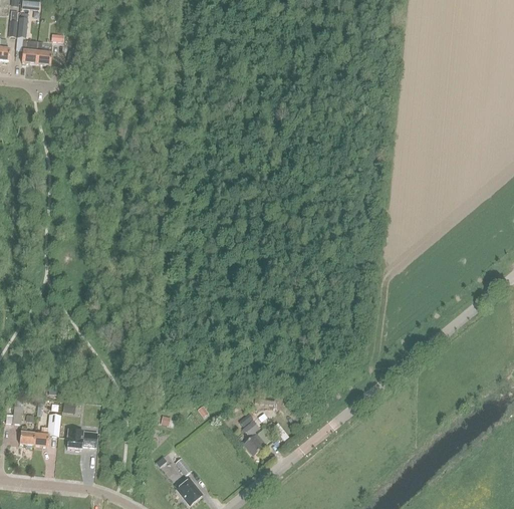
[(29,17),(28,17),(23,17),(20,17),(19,35),(27,36),(29,17)]
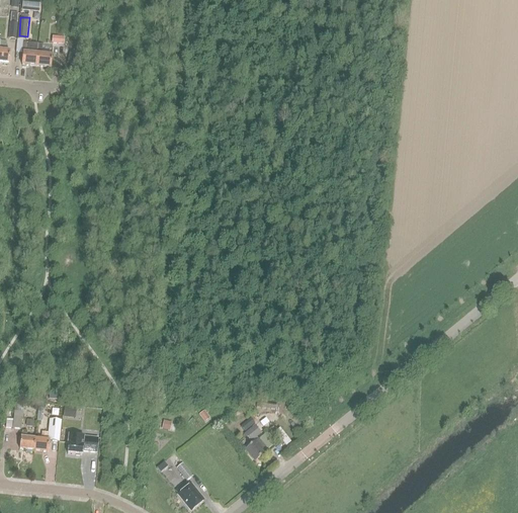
[(17,19),(10,19),(9,35),(16,35),(17,19)]
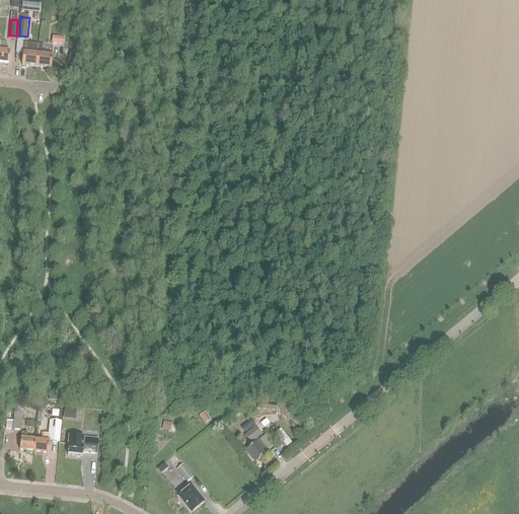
[(66,34),(54,33),(53,42),(65,43),(66,34)]
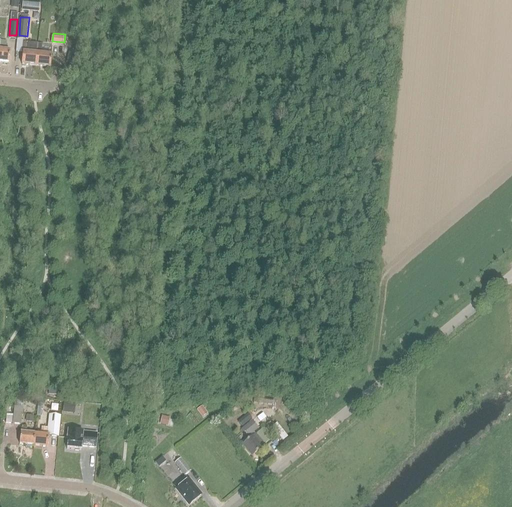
[(0,58),(9,59),(10,47),(0,45),(0,43),(1,36),(0,36),(0,58)]
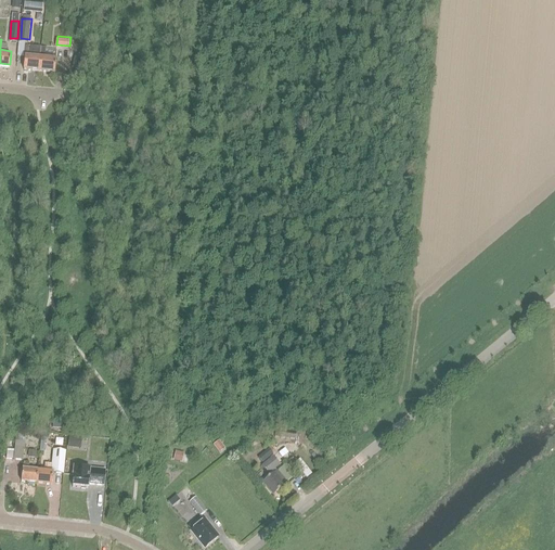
[(39,67),(41,54),(39,54),(40,43),(25,41),(24,52),(25,53),(24,65),(39,67)]
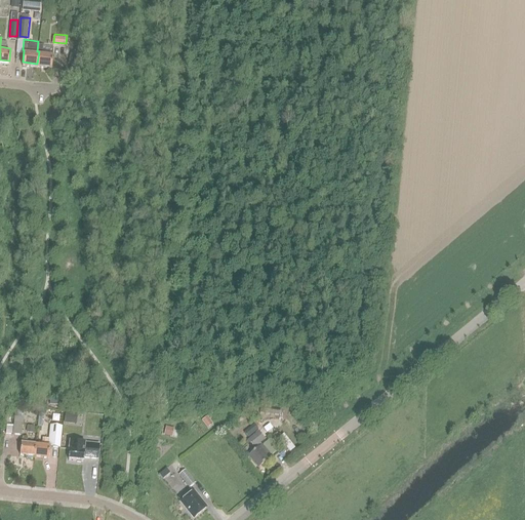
[(39,51),(37,64),(52,65),(53,52),(42,51),(43,43),(43,41),(38,41),(37,51),(39,51)]
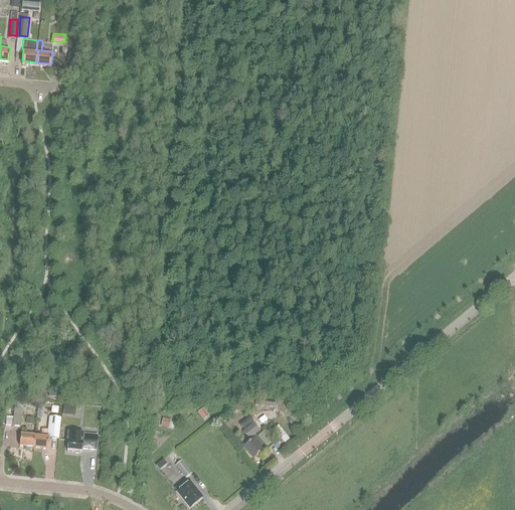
[(53,43),(42,42),(41,50),(52,51),(53,43)]
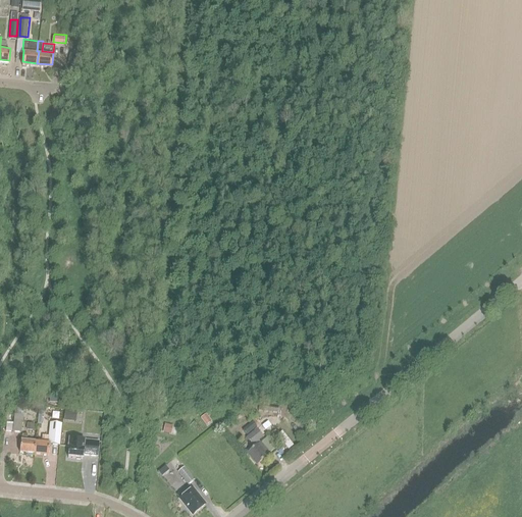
[(63,417),(75,418),(76,407),(64,406),(63,417)]
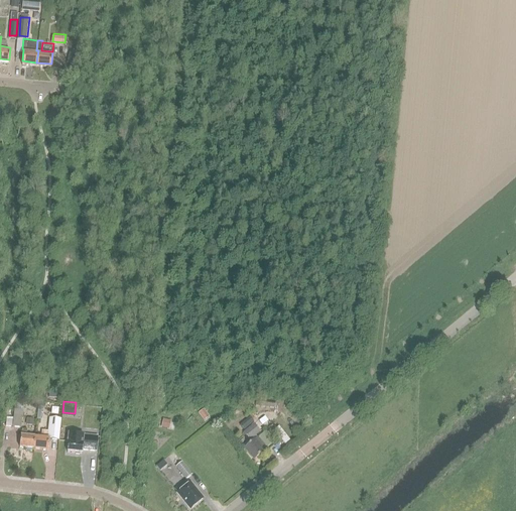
[(204,405),(199,408),(204,416),(210,412),(204,405)]
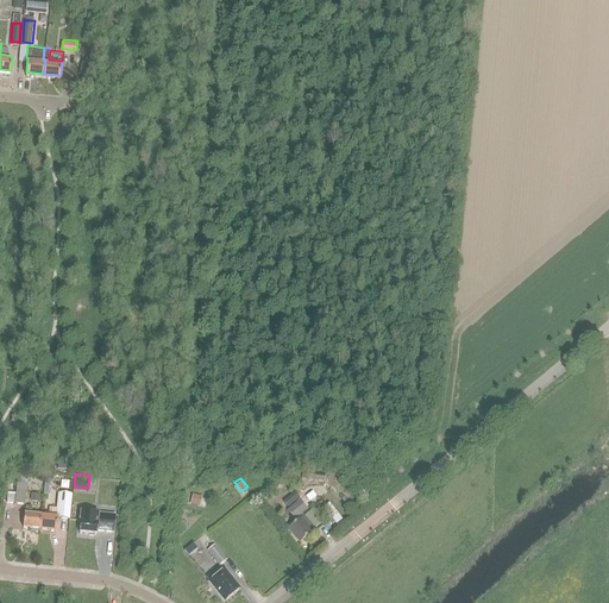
[(16,490),(14,500),(24,501),(26,482),(17,481),(16,490)]
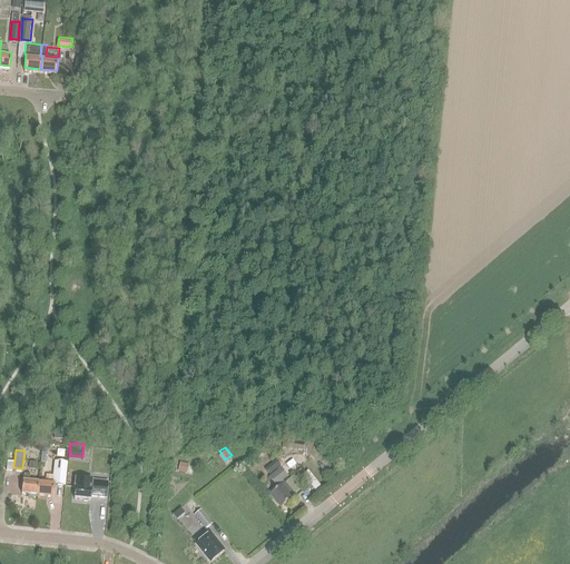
[(276,455),(265,465),(269,470),(281,461),(276,455)]
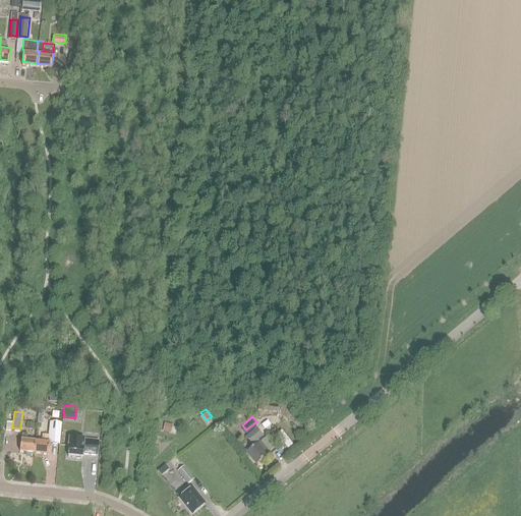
[(268,416),(262,420),(265,424),(271,420),(268,416)]
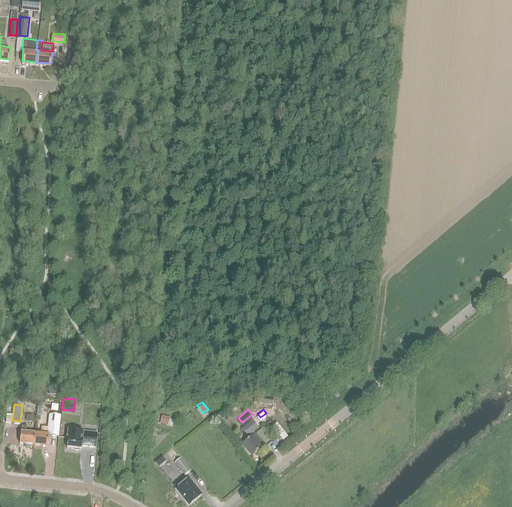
[(47,426),(47,431),(48,431),(48,432),(57,433),(58,433),(60,412),(59,412),(50,411),(48,411),(47,424),(47,426)]
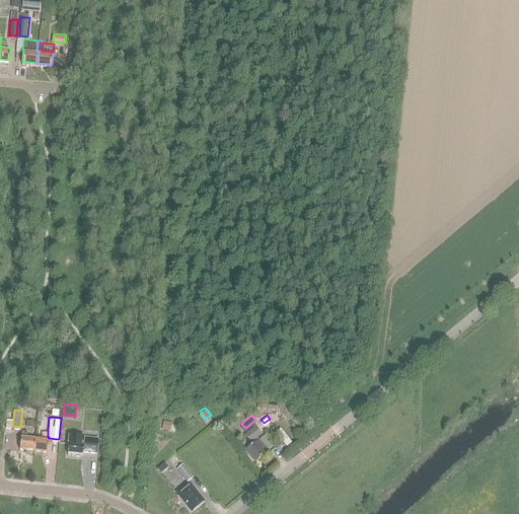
[(164,419),(162,427),(170,429),(172,421),(164,419)]
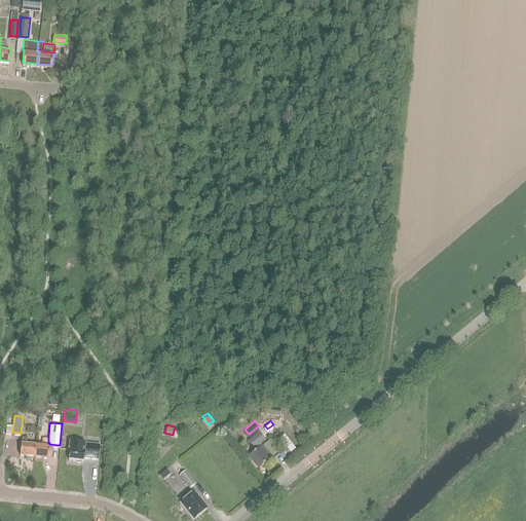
[(255,445),(266,437),(260,429),(249,437),(255,445)]
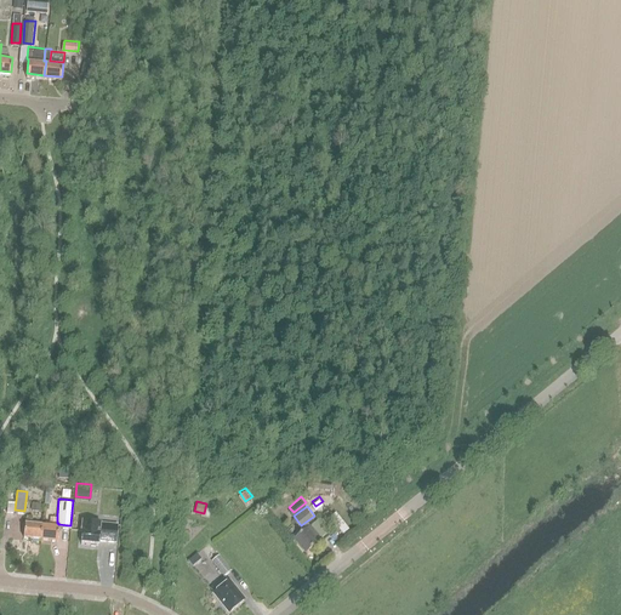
[(81,527),(80,540),(98,541),(98,536),(101,519),(98,516),(91,516),(90,518),(83,517),(81,527)]
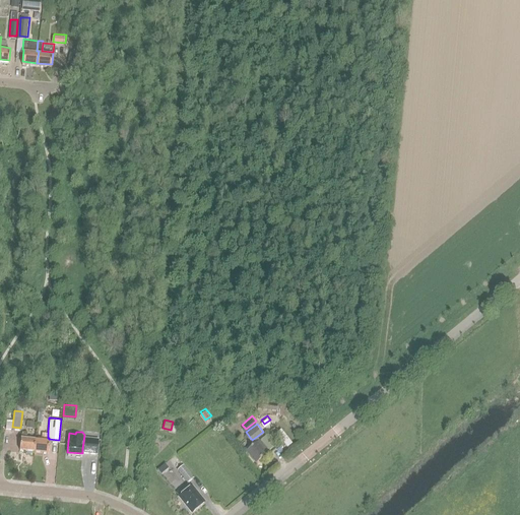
[(84,435),(82,449),(96,451),(99,436),(84,435)]
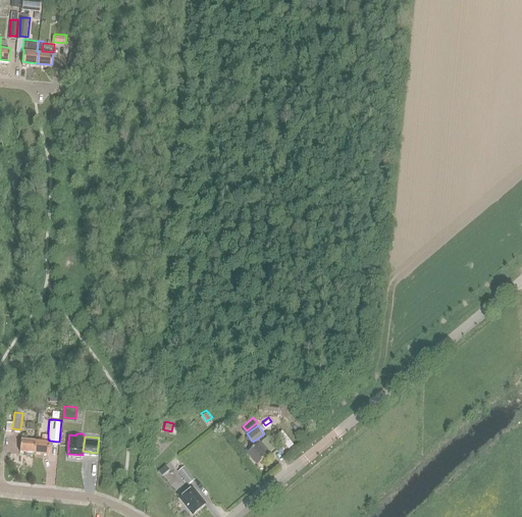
[(21,437),(20,449),(34,450),(35,438),(27,437),(21,437)]
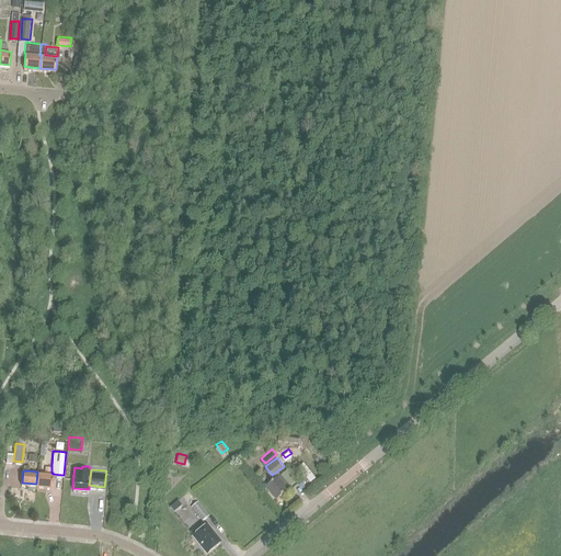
[(37,472),(36,484),(52,486),(53,474),(53,473),(52,473),(44,473),(37,472)]
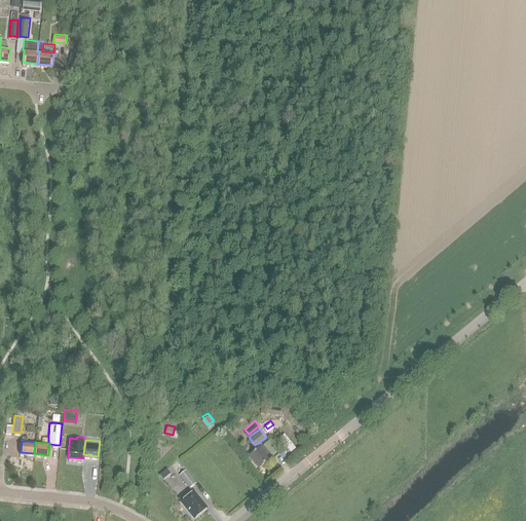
[(249,454),(258,466),(269,456),(268,454),(271,452),(263,442),(249,454)]
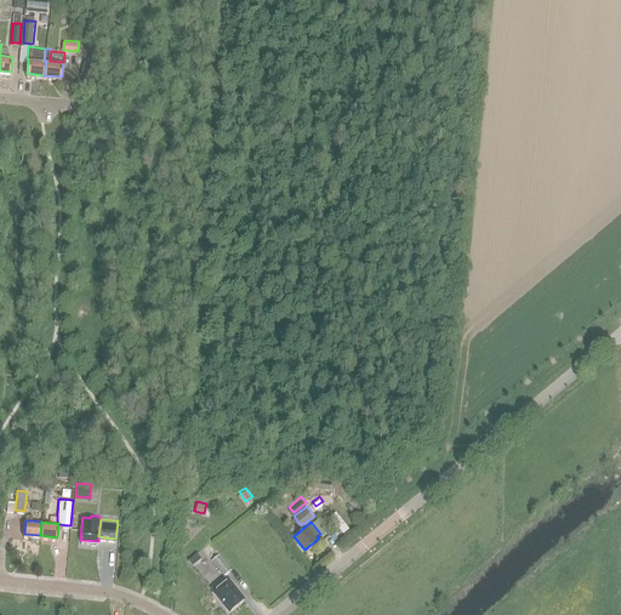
[(197,548),(188,556),(193,562),(201,554),(197,548)]
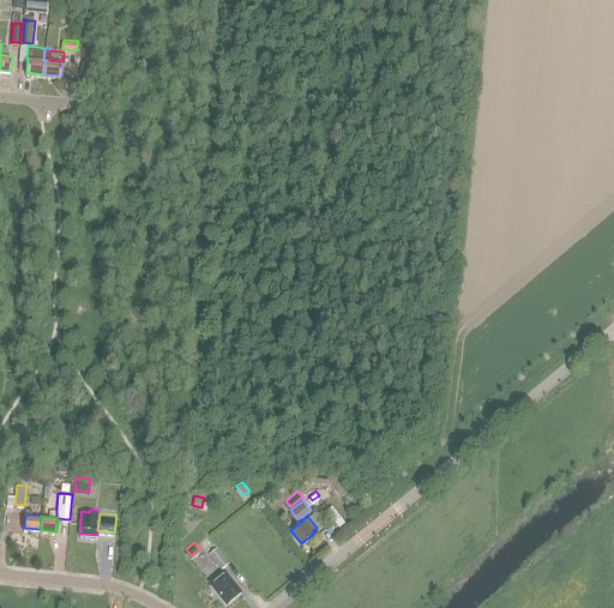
[(221,566),(227,560),(215,546),(208,551),(221,566)]
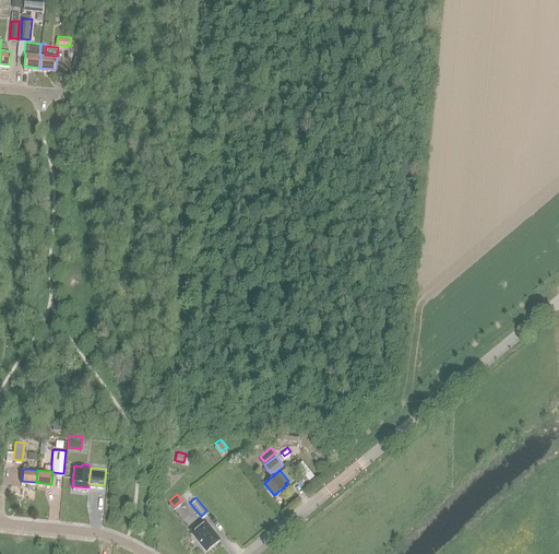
[(205,520),(192,531),(206,547),(219,538),(205,520)]
